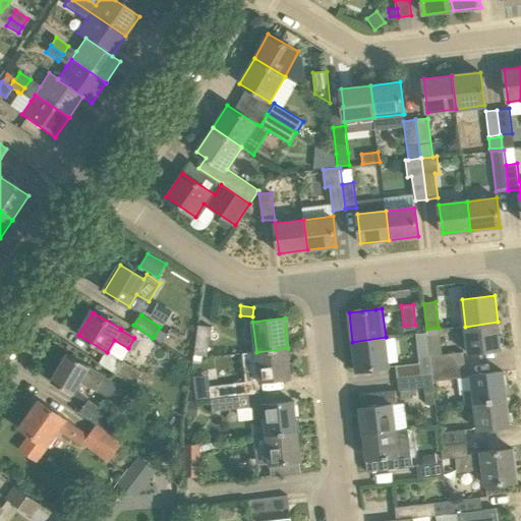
[(465,327),(468,353),(501,349),(498,322),(465,327)]
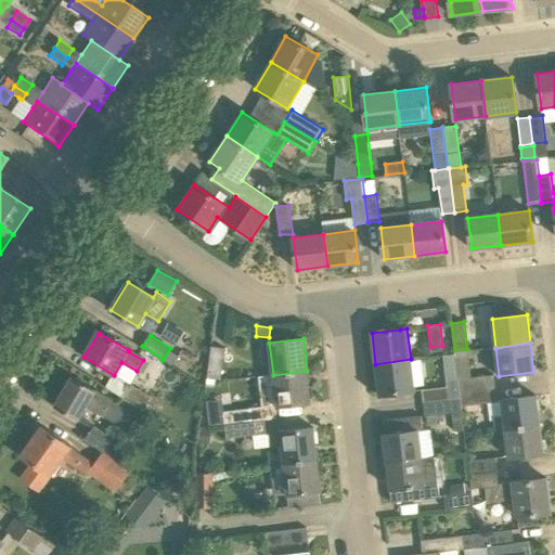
[(226,348),(210,347),(207,373),(206,377),(221,379),(222,374),(226,348)]
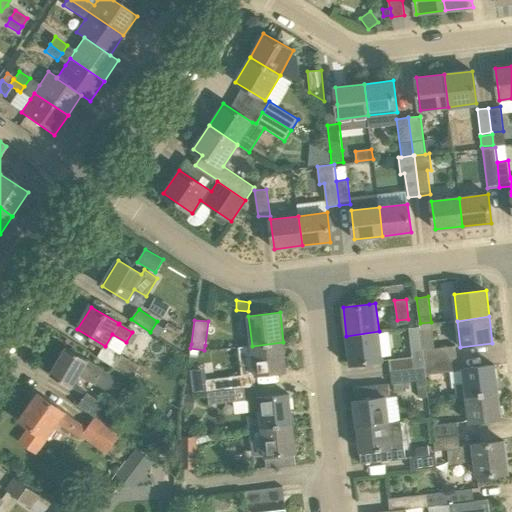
[(164,328),(155,323),(151,331),(159,336),(164,328)]
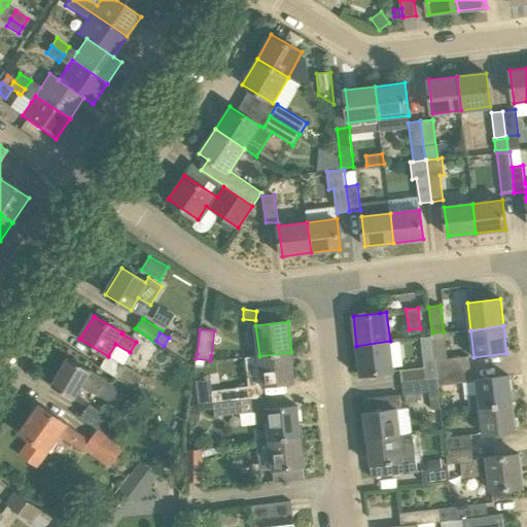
[(421,339),(424,366),(399,370),(401,382),(437,377),(437,373),(435,360),(434,360),(432,337),(421,339)]
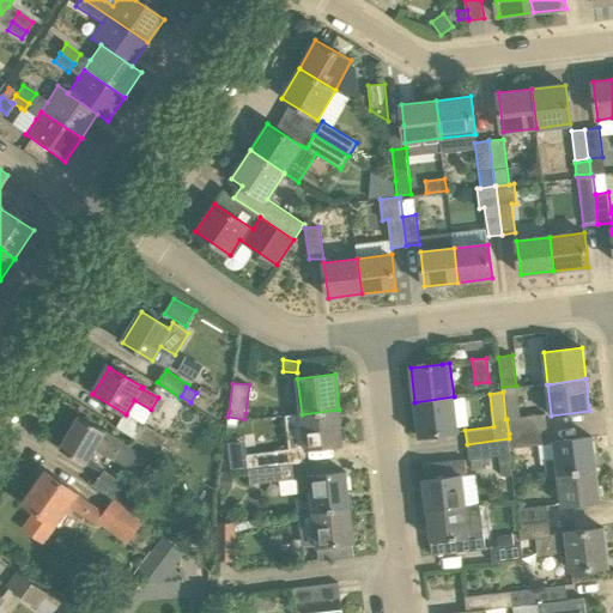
[(454,396),(414,402),(419,436),(457,431),(454,396)]
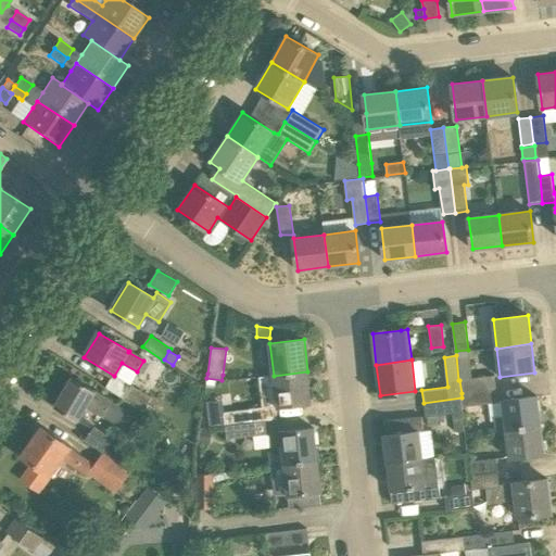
[(274,376),(260,378),(263,407),(224,412),(225,426),(273,419),(270,406),(277,405),(277,407),(312,403),(307,371),(274,376)]
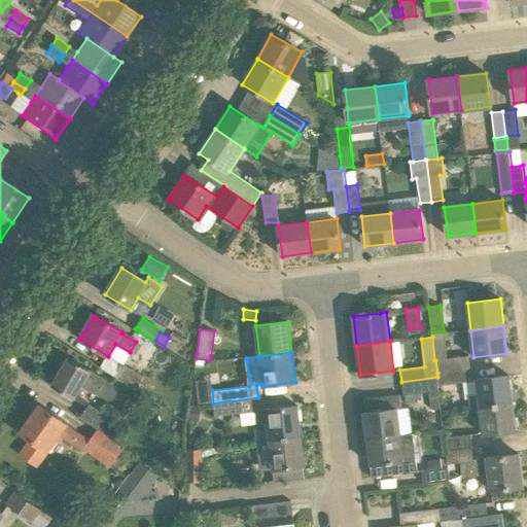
[(437,373),(470,369),(468,355),(435,360),(437,373)]
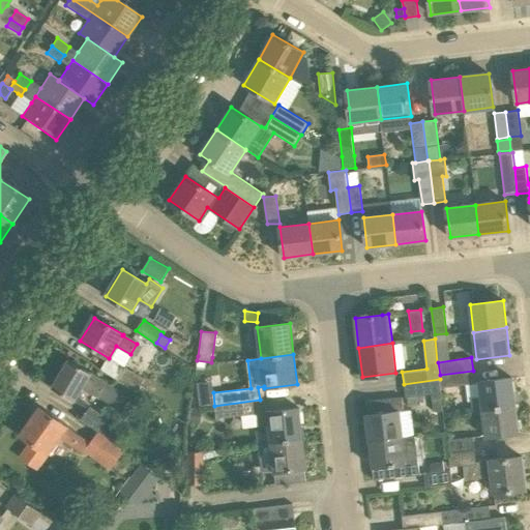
[(106,383),(91,375),(92,374),(68,359),(52,389),(75,403),(83,388),(97,396),(109,404),(113,403),(118,393),(117,389),(106,383)]
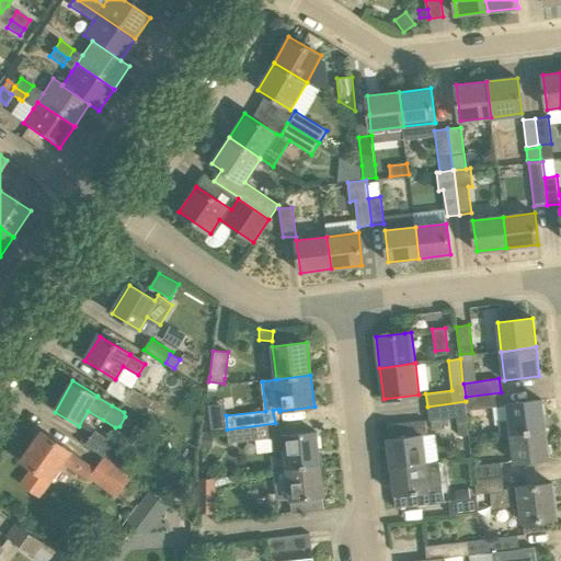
[(153,401),(132,388),(122,401),(145,415),(153,401)]
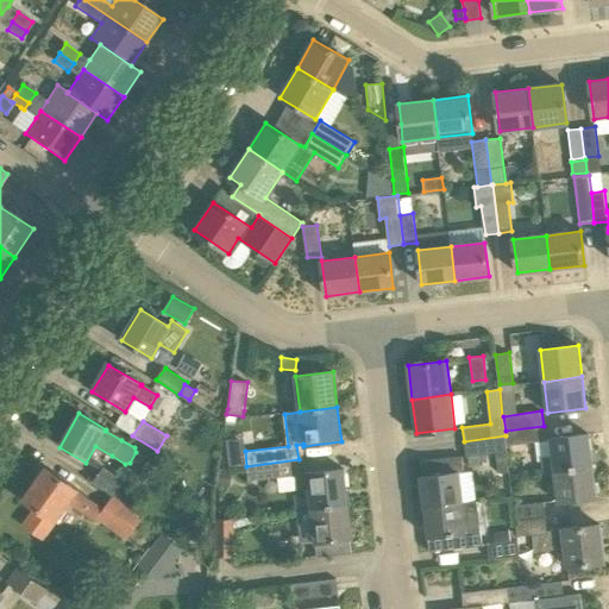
[(506,431),(506,435),(507,445),(546,440),(544,426),(506,431)]
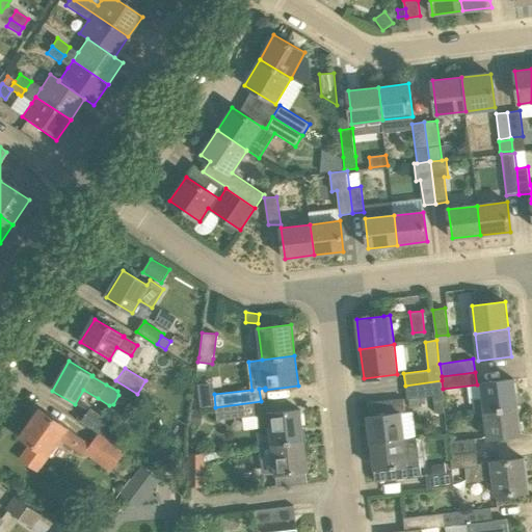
[(514,379),(480,383),(482,399),(473,400),(475,411),(484,410),(517,406),(514,379)]
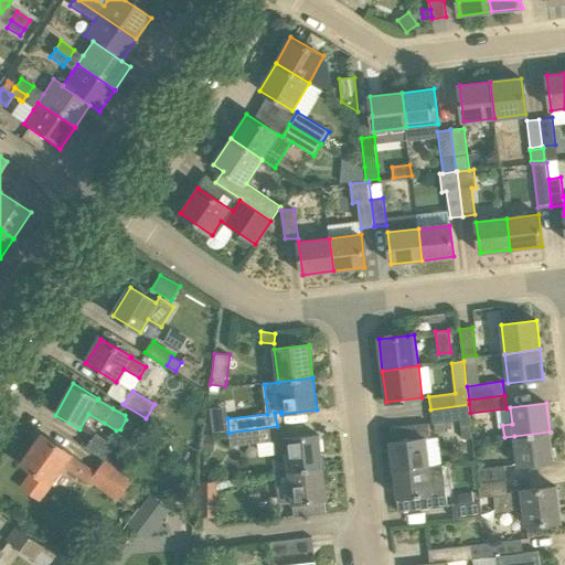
[(460,420),(461,425),(470,424),(471,424),(469,413),(470,413),(469,404),(430,409),(433,424),(460,420)]
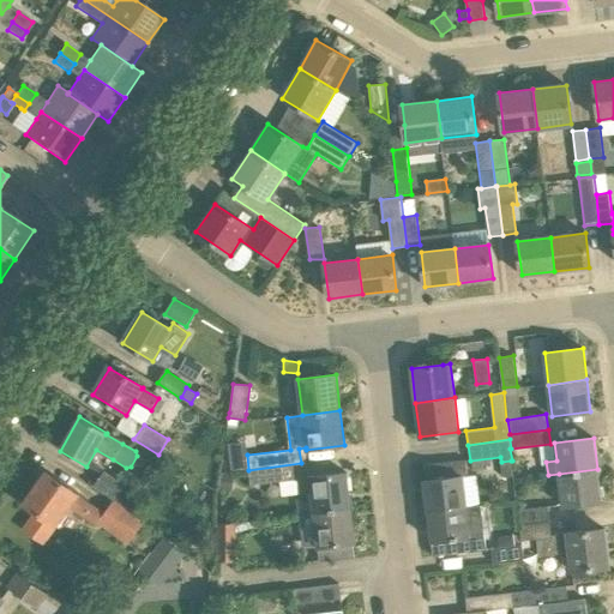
[(428,510),(431,510),(467,505),(462,476),(468,475),(465,458),(423,464),(426,479),(425,479),(428,510)]
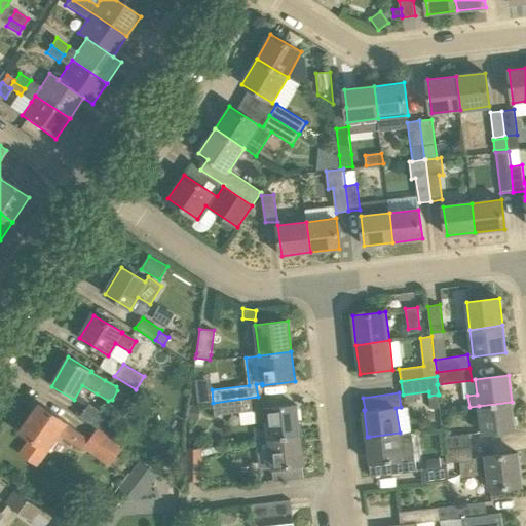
[(430,409),(440,408),(438,395),(429,396),(430,409)]
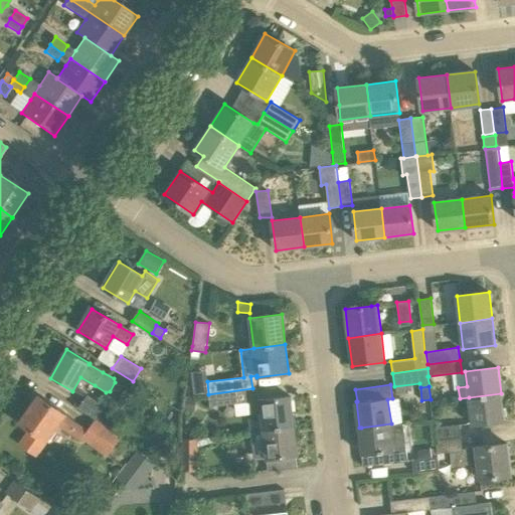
[(252,388),(208,394),(210,406),(253,401),(252,388)]
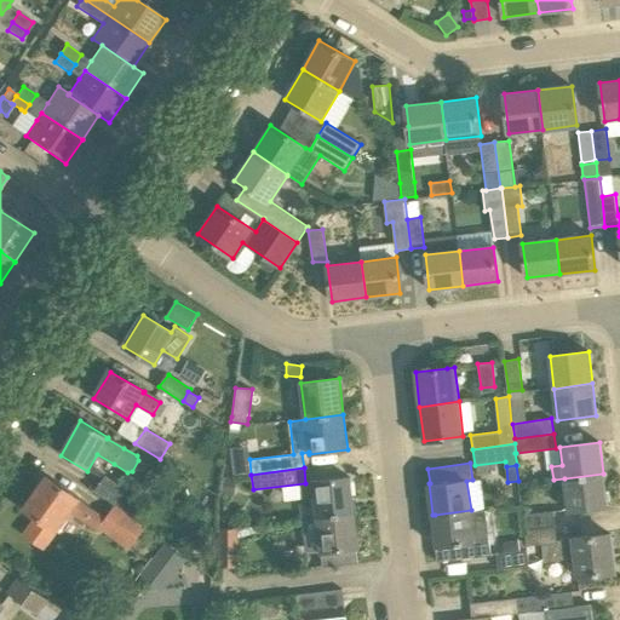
[(603,474),(564,478),(568,511),(607,506),(603,474)]
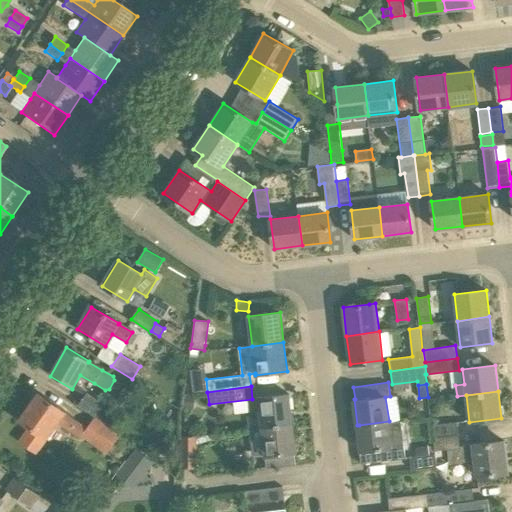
[(103,405),(87,393),(79,405),(95,416),(103,405)]
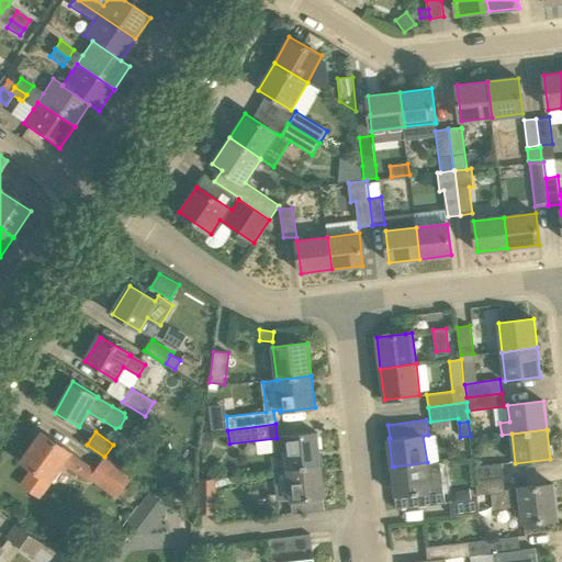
[(322,465),(317,433),(282,437),(285,461),(273,461),(274,471),(322,465)]
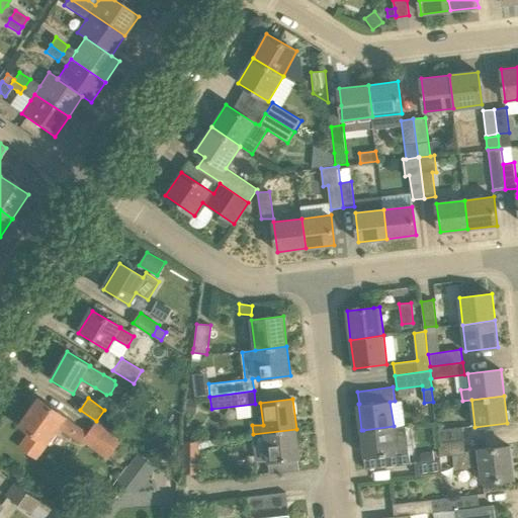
[(65,418),(65,417),(39,400),(19,427),(29,433),(20,446),(37,458),(51,441),(49,440),(58,427),(80,443),(82,440),(108,458),(120,440),(96,423),(87,435),(76,428),(77,426),(65,418)]
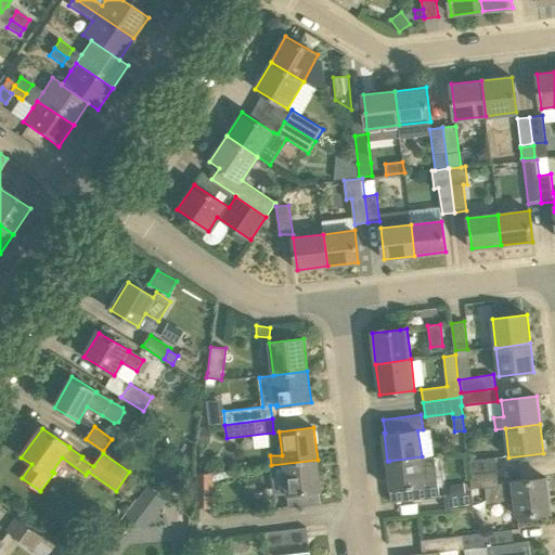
[(213,429),(201,428),(198,442),(210,444),(213,429)]
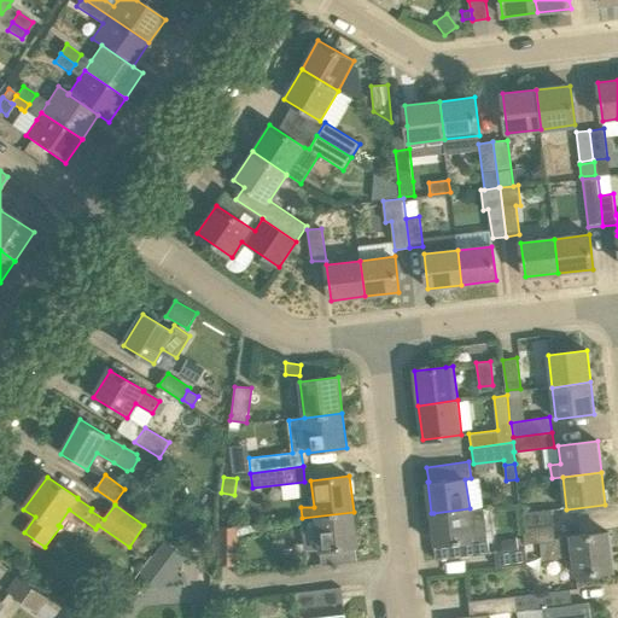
[(472,538),(470,511),(470,508),(433,513),(431,513),(436,560),(490,554),(488,537),(472,538)]
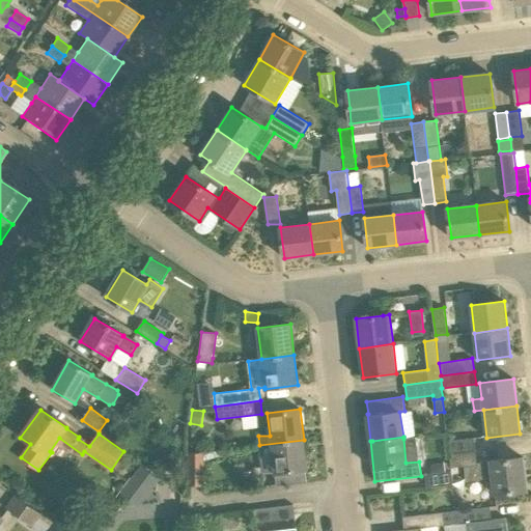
[(474,438),(448,441),(450,454),(475,451),(474,438)]
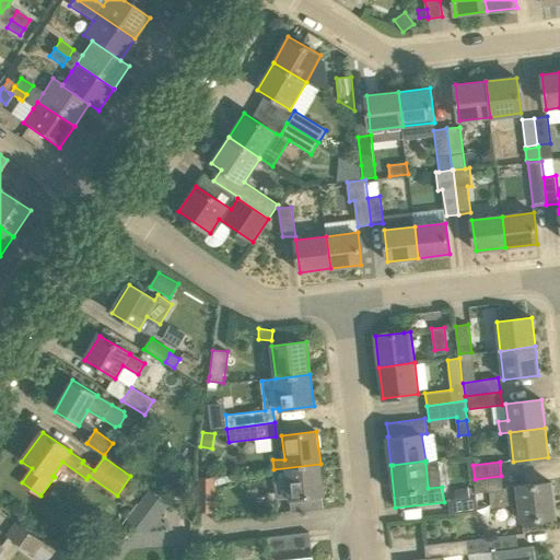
[(321,464),(273,469),(278,500),(292,499),(293,512),(324,508),(322,496),(324,494),(321,464)]
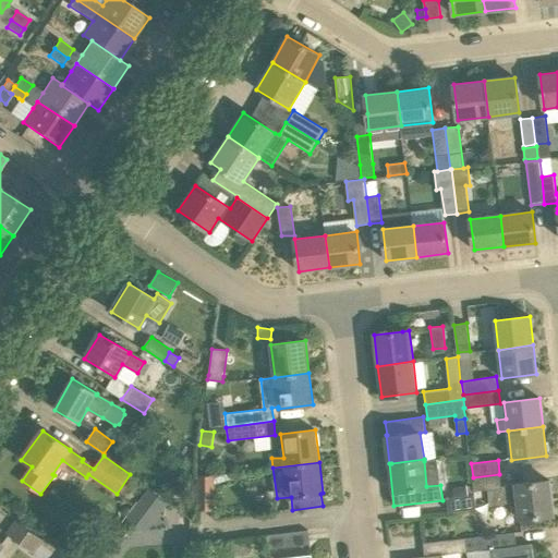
[(215,475),(198,474),(197,509),(214,509),(215,475)]
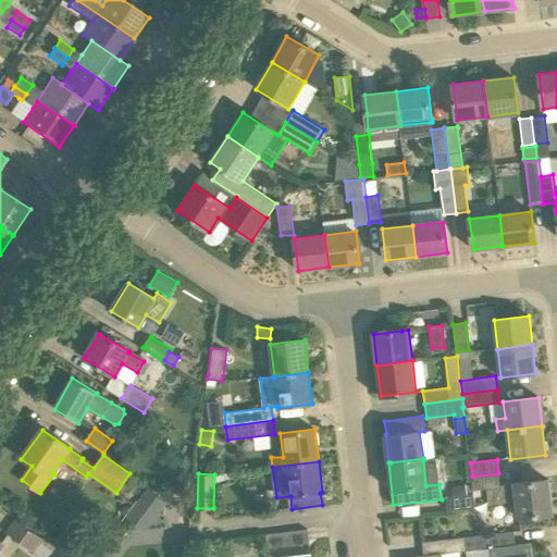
[(472,477),(472,484),(473,491),(480,490),(486,490),(489,505),(517,502),(519,518),(553,514),(548,480),(515,483),(515,484),(500,486),(498,473),(472,477)]
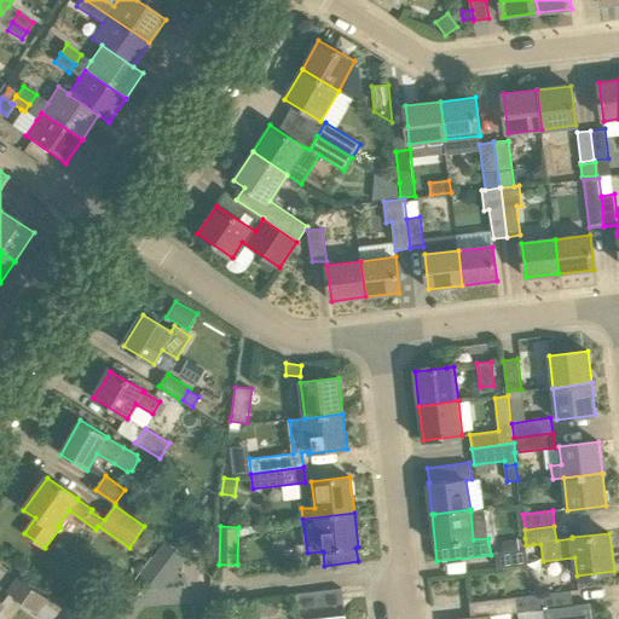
[(502,541),(504,551),(526,549),(526,545),(525,538),(502,541)]
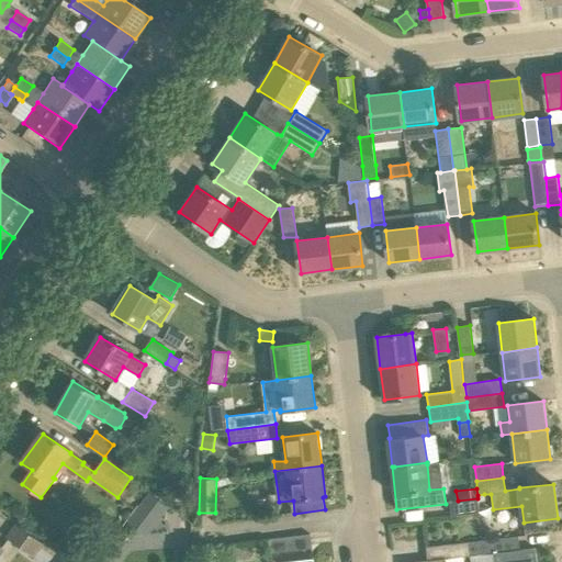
[(479,504),(478,498),(458,501),(450,502),(452,515),(479,513),(478,504),(479,504)]
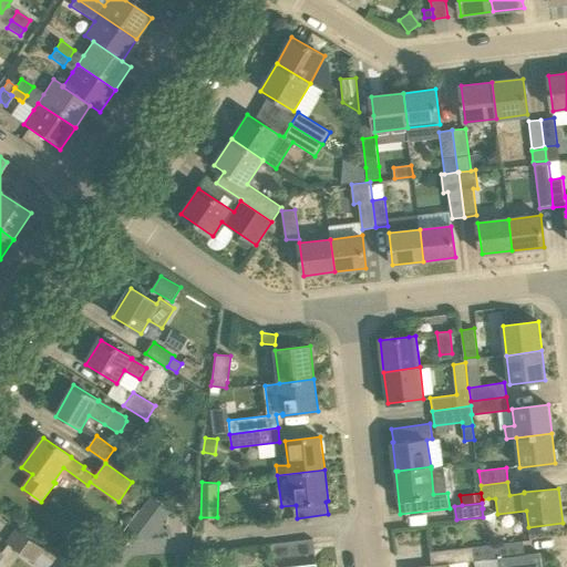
[(163,518),(145,519),(146,534),(164,533),(163,518)]
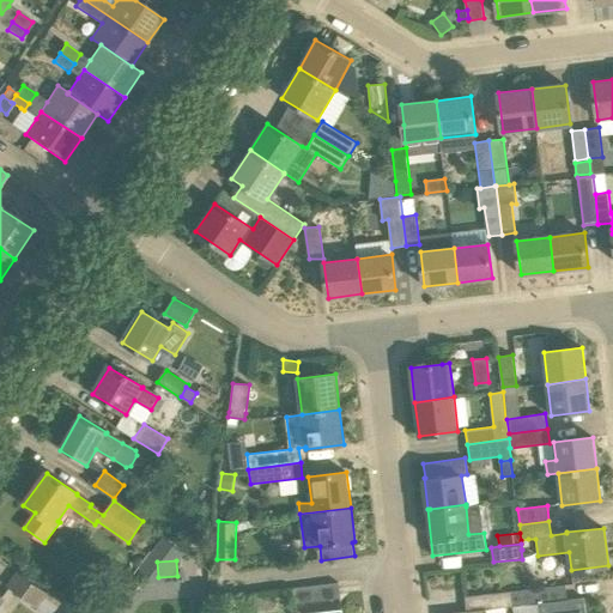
[(17,572),(7,587),(37,608),(48,593),(17,572)]
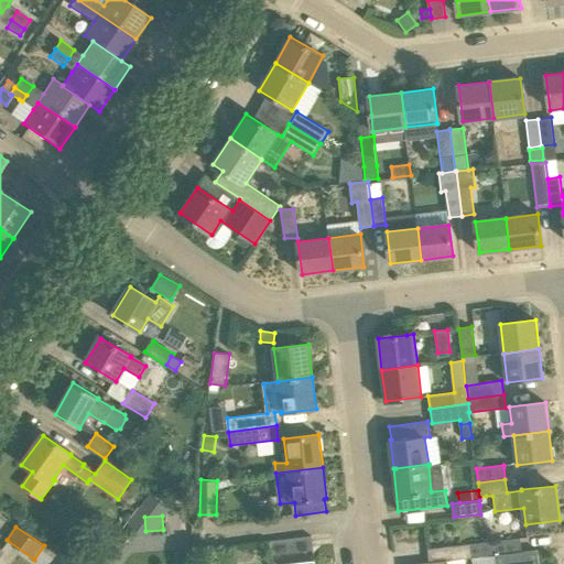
[(312,537),(269,541),(271,555),(313,550),(312,537)]
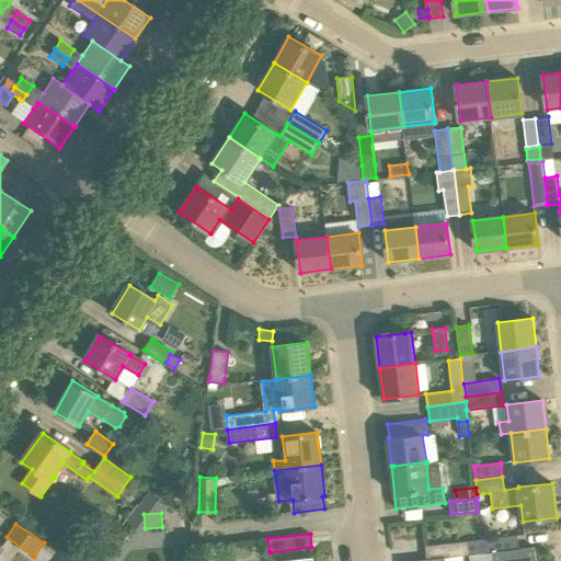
[(468,542),(469,557),(493,553),(493,560),(536,560),(535,547),(519,549),(517,537),(468,542)]
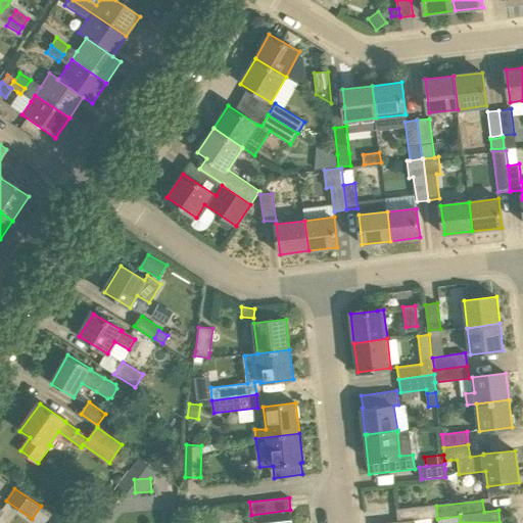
[(416,522),(416,521),(437,519),(436,506),(396,510),(397,522),(385,522),(416,522)]
